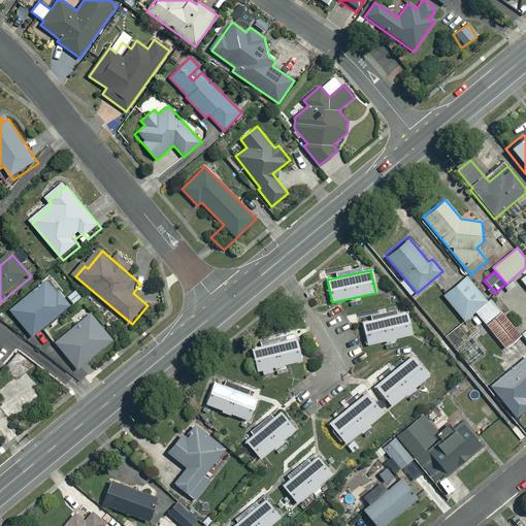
[(488,301),(466,276),(444,295),(465,321),(488,301)]
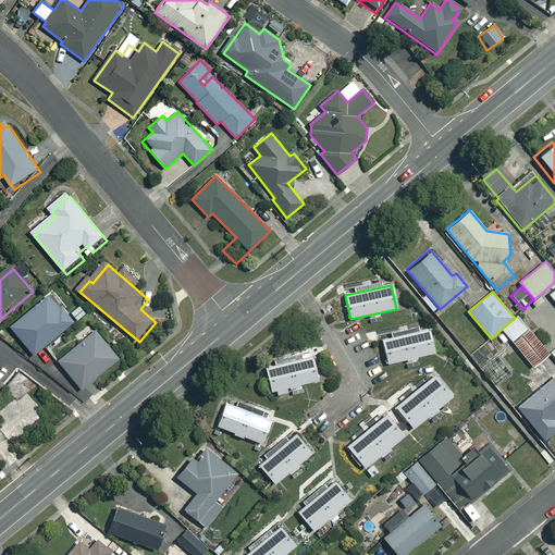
[(78,325),(56,297),(14,330),(37,358),(78,325)]
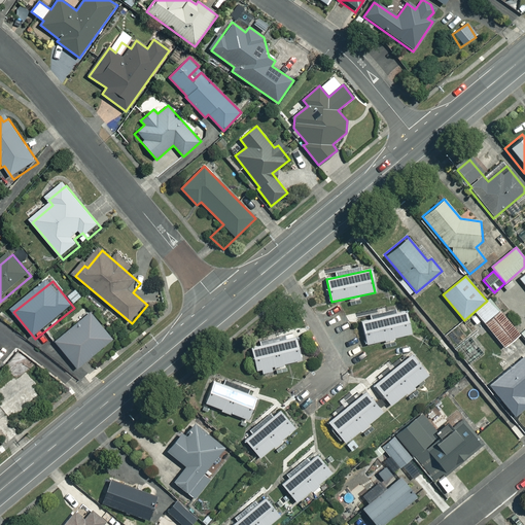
[(493,300),(477,313),(505,348),(521,336),(493,300)]
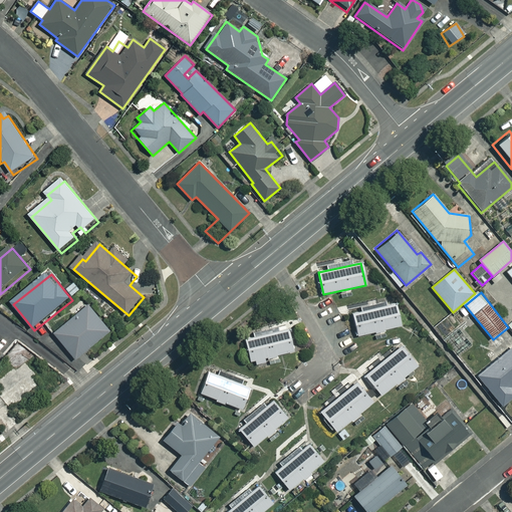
[(401,325),(395,303),(352,313),(357,336),(401,325)]
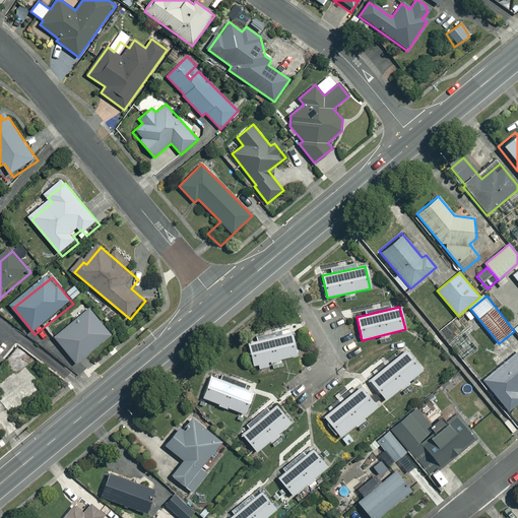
[(113,334),(92,311),(58,340),(77,364),(113,334)]
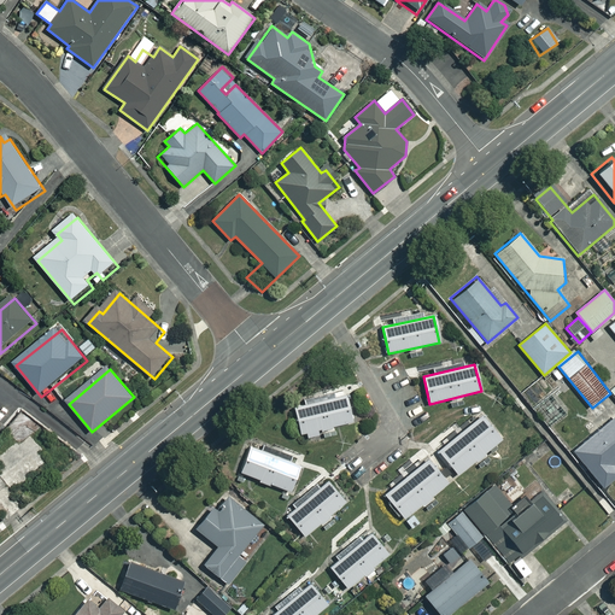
[(352,422),(344,392),(293,406),(302,433),(306,432),(308,438),(320,435),(318,432),(352,422)]
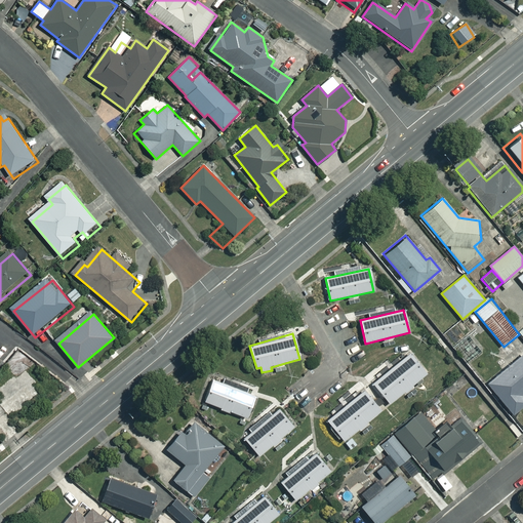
[(15,357),(8,352),(0,364),(0,365),(7,370),(15,357)]
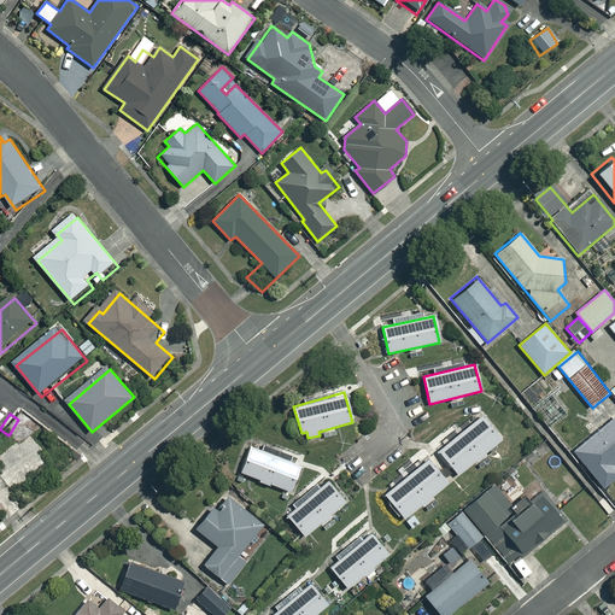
[(502,440),(482,416),(438,450),(457,474),(502,440)]
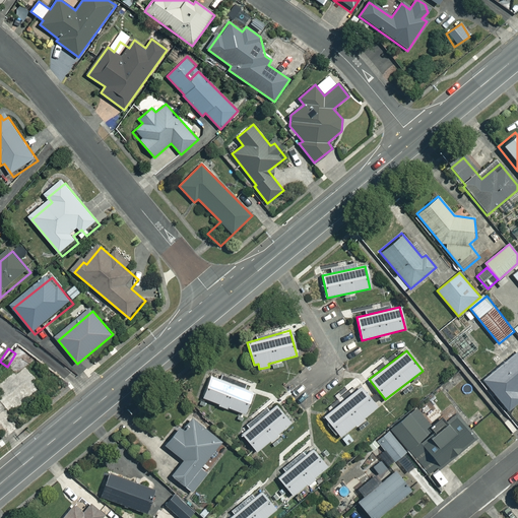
[(517,351),(482,381),(509,410),(517,402),(517,392),(517,351)]
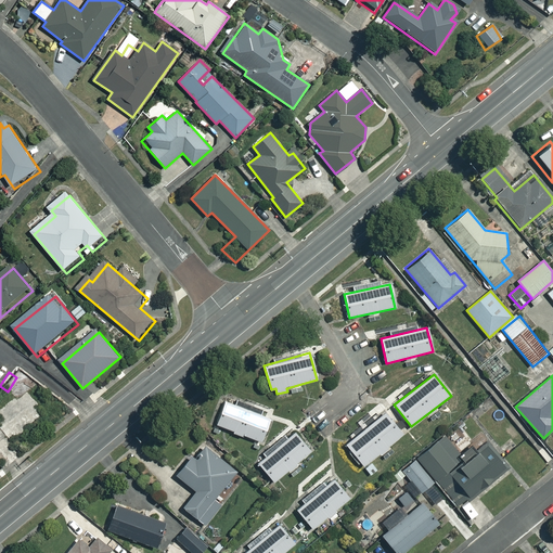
[(12,444),(43,415),(39,409),(43,406),(31,391),(21,402),(17,399),(0,413),(0,463),(0,464),(16,449),(12,444)]
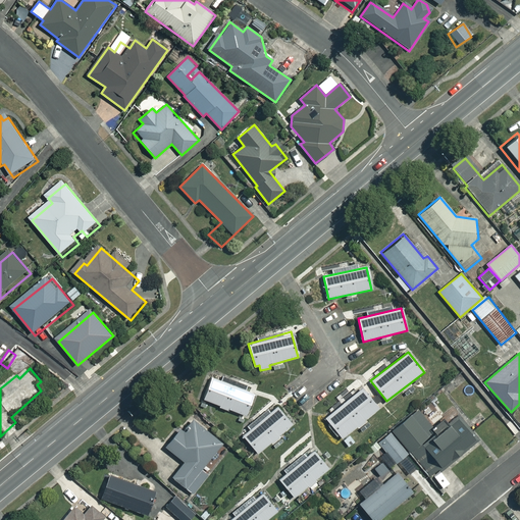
[(245,391),(212,377),(204,400),(245,415),(255,388),(247,385),(245,391)]
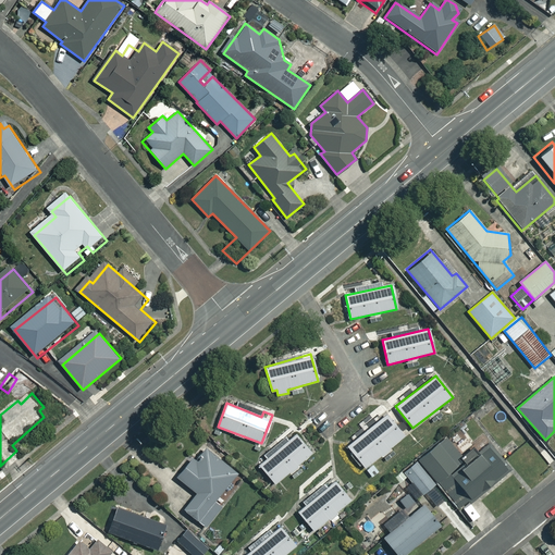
[(404,438),(385,414),(371,424),(373,426),(347,446),(365,468),(404,438)]
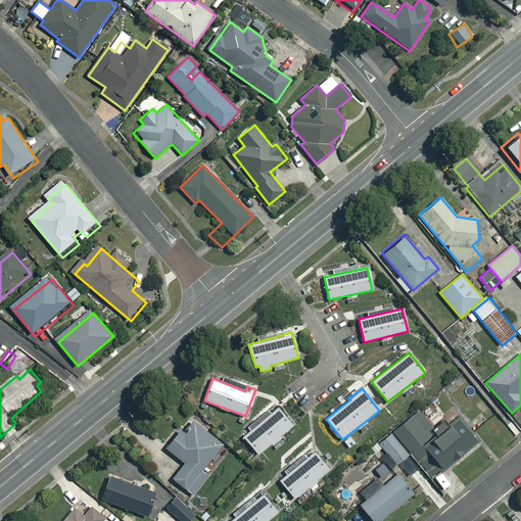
[(294,426),(279,408),(243,436),(258,455),(294,426)]
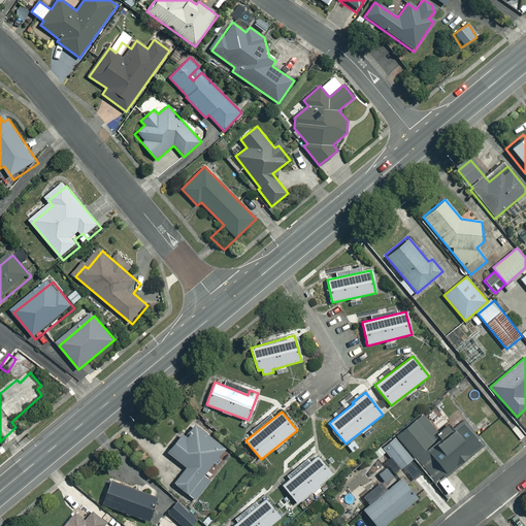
[(417,420),(396,436),(414,460),(434,485),(482,447),(461,421),(434,442),(417,420)]
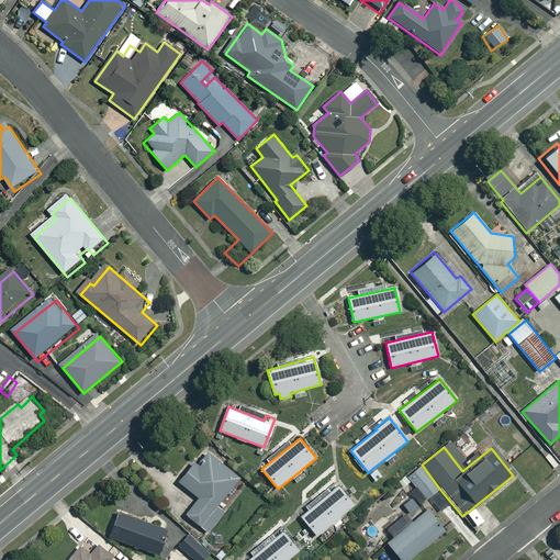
[(239,477),(208,451),(199,463),(194,460),(178,480),(199,496),(185,514),(208,532),(224,512),(216,505),(239,477)]
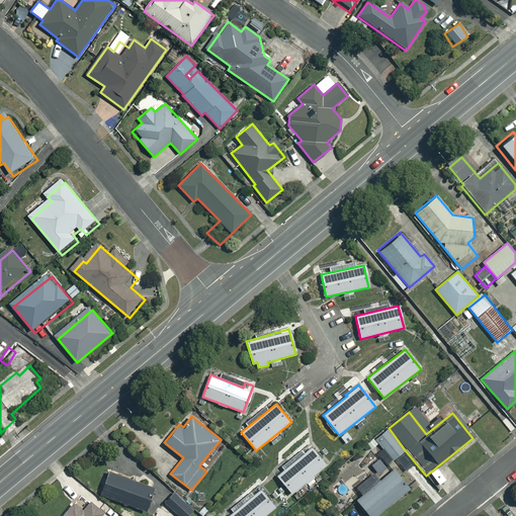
[(389,428),(374,439),(393,462),(406,451),(389,428)]
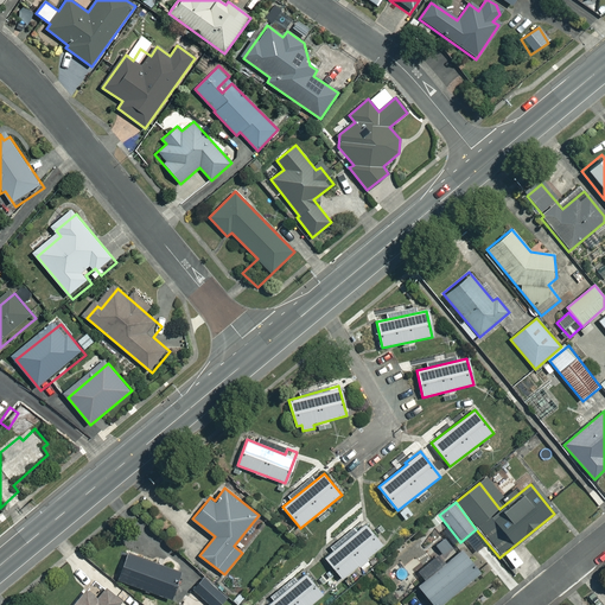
[(383,546),(365,524),(325,558),(342,579),(383,546)]
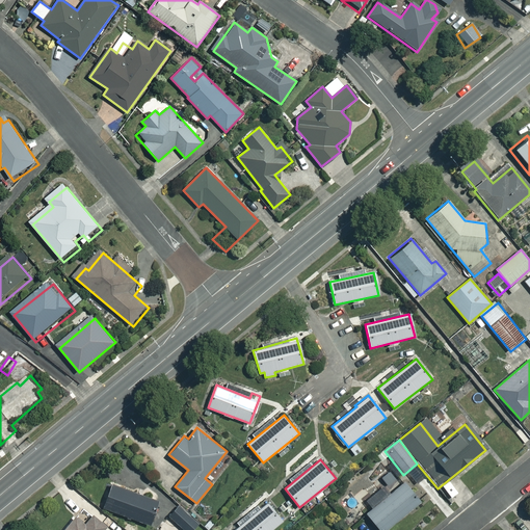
[(386,529),(421,501),(405,481),(366,513),(379,529),(386,529)]
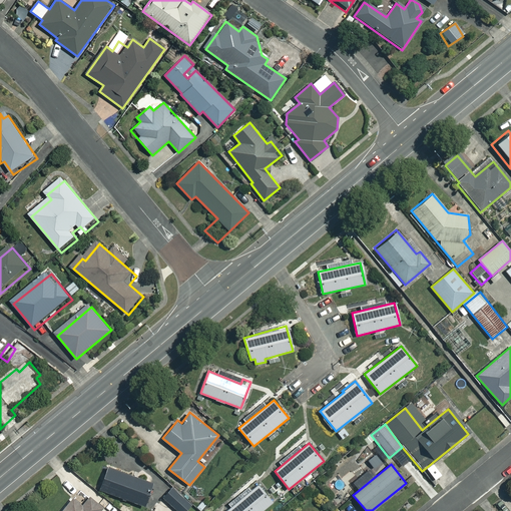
[(151,483),(108,466),(99,489),(142,506),(151,483)]
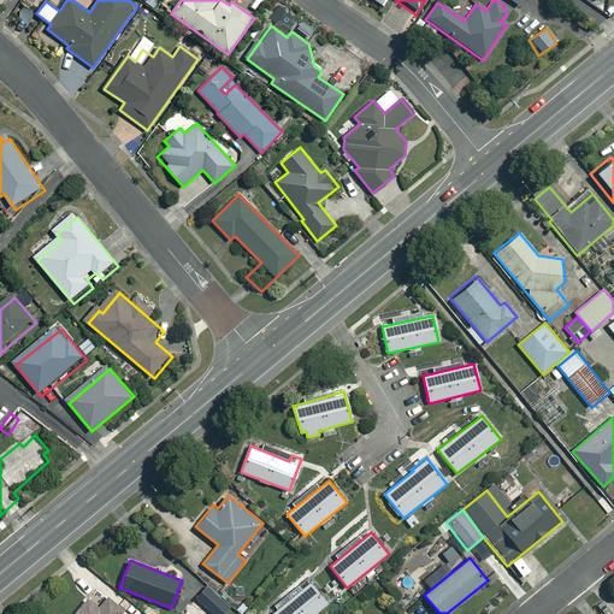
[(316,613),(326,604),(310,583),(272,613),(316,613)]
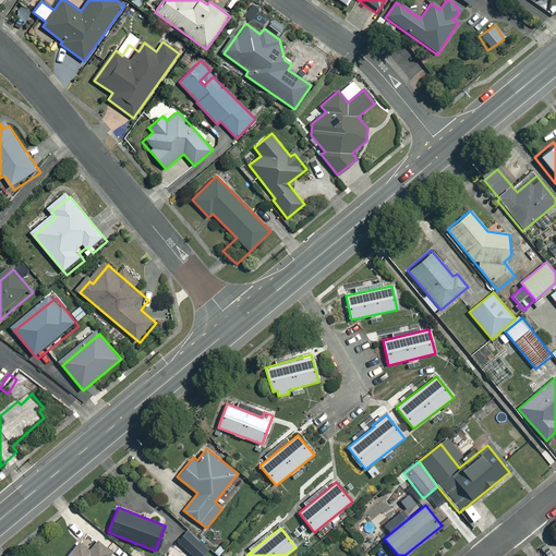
[(203,555),(209,548),(189,530),(178,543),(193,555),(203,555)]
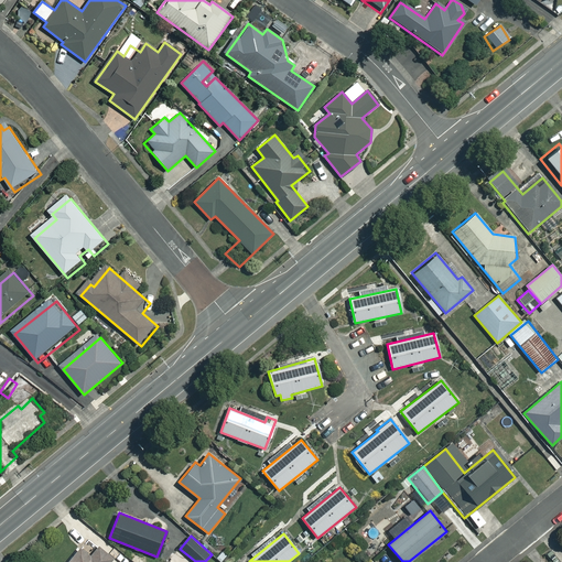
[(110,561),(114,559),(98,546),(89,557),(79,548),(67,561),(110,561)]
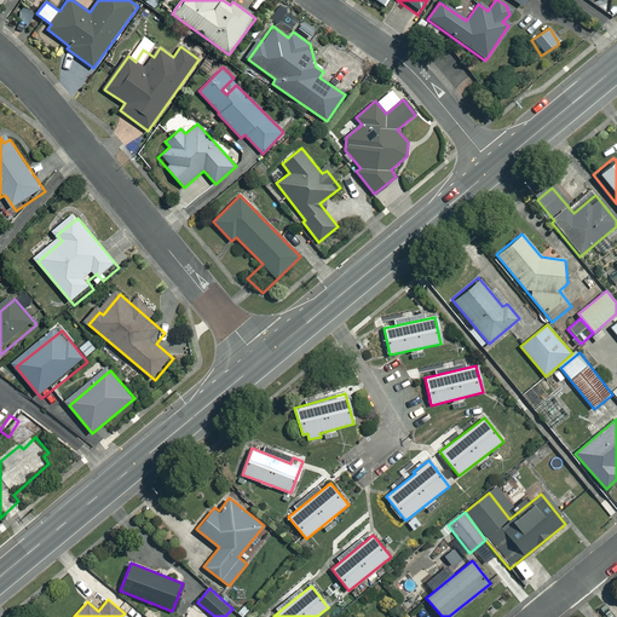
All buildings are outlined.
